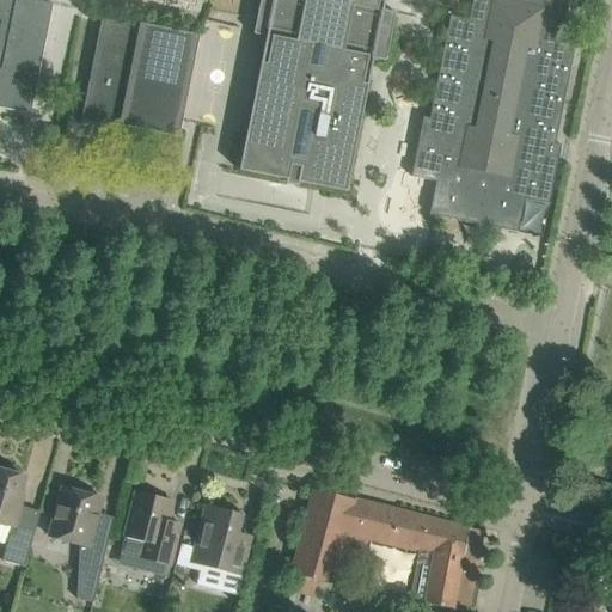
[(0,0),(0,108),(30,114),(53,4),(40,1),(40,0),(0,0)]
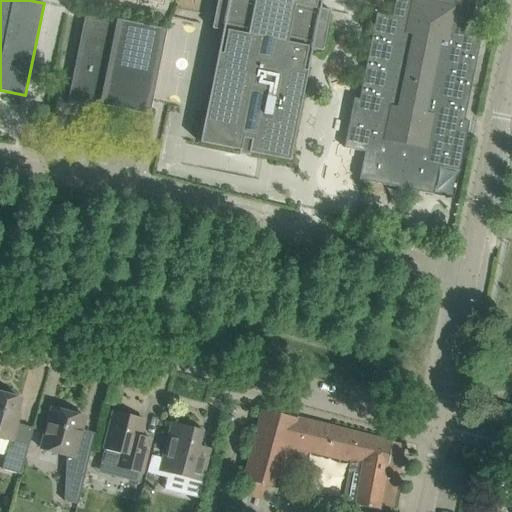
[(238,152),(240,153),(249,155),(250,153),(289,161),(312,49),(322,51),(330,10),(315,7),(316,0),(217,0),(211,29),(222,31),(199,143),(239,150),(238,152)]
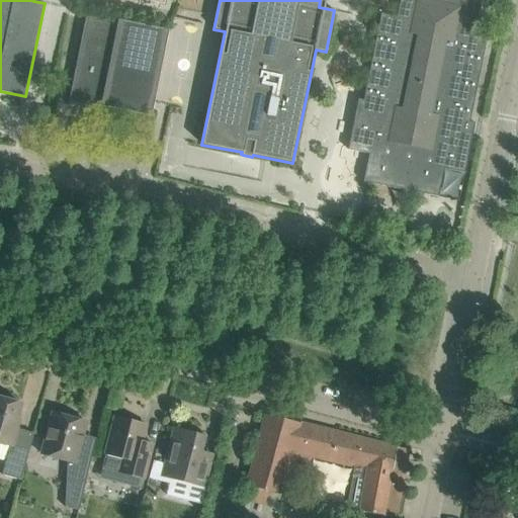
[(363,182),(365,182),(438,196),(443,169),(464,173),(475,122),(469,121),(487,34),(471,31),(477,0),(400,0),(397,16),(380,13),(363,100),(358,99),(348,150),(368,154),(363,182)]
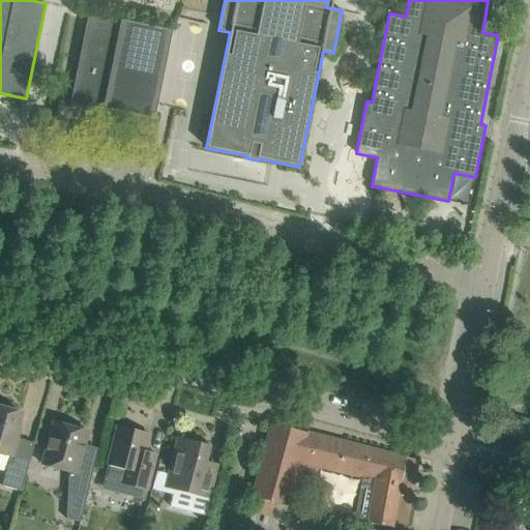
[(88,13),(69,108),(70,108),(71,105),(87,108),(86,111),(109,115),(109,114),(104,113),(104,109),(154,119),(156,105),(172,31),(88,13)]
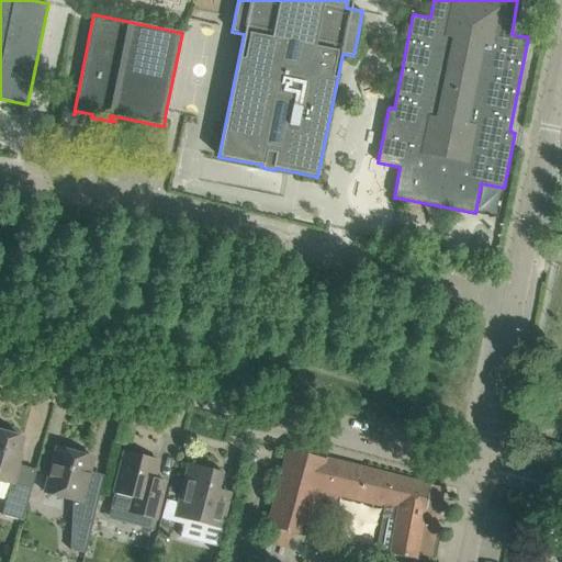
[(128,446),(134,427),(121,423),(115,442),(128,446)]
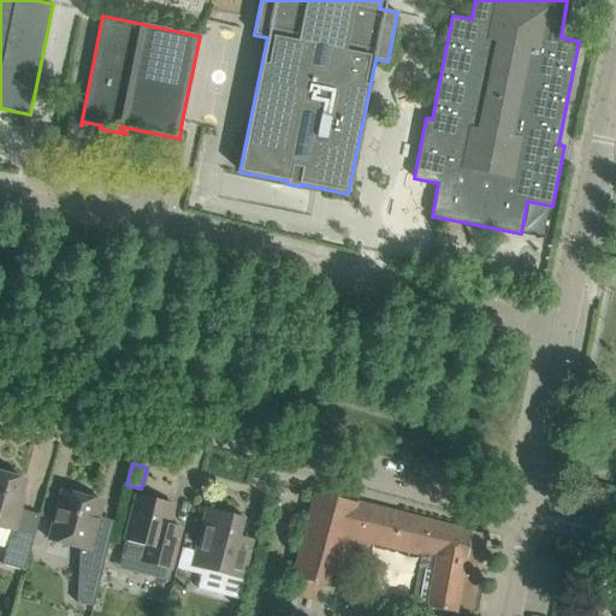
[(0,546),(6,549),(1,564),(24,570),(40,515),(19,510),(23,498),(19,497),(24,480),(0,473),(0,546)]
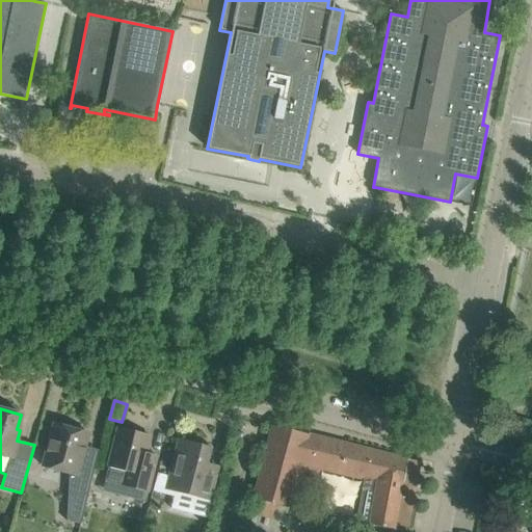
[(54,424),(43,467),(69,474),(67,521),(80,524),(96,462),(81,458),(84,447),(87,432),(78,430),(76,427),(67,425),(63,426),(54,424)]
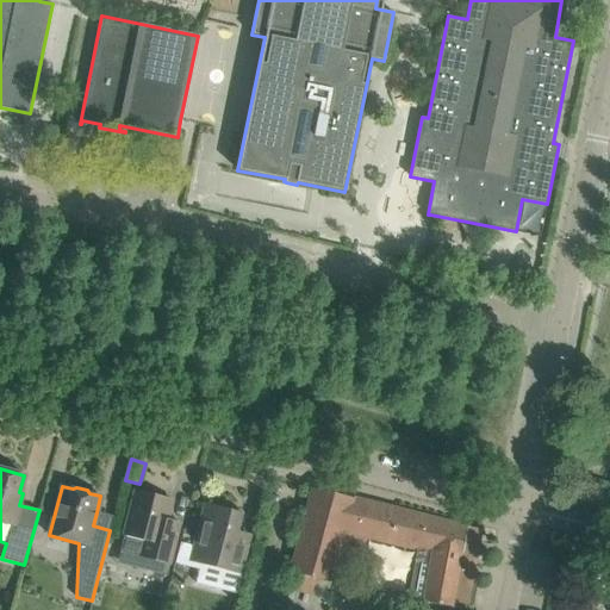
[(397,509),(312,489),(285,587),(309,595),(312,580),(327,583),(330,571),(340,573),(348,543),(363,548),(366,537),(416,551),(404,598),(452,608),(467,527),(397,509)]
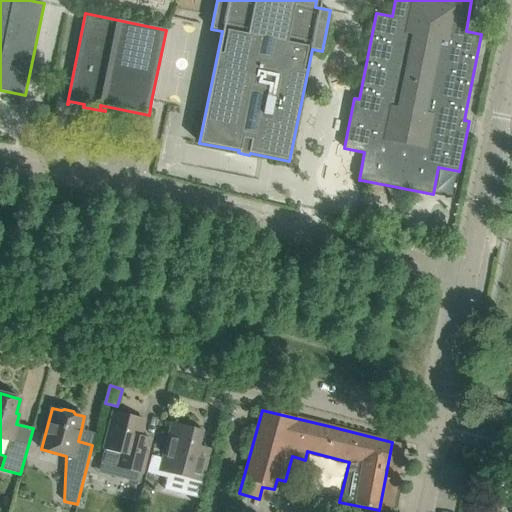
[(129,471),(126,480),(139,484),(149,448),(151,441),(151,440),(149,439),(139,437),(144,419),(113,412),(100,463),(129,471)]
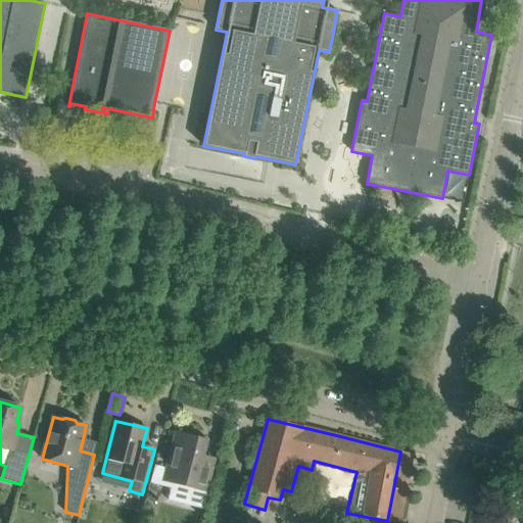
[(205,492),(214,461),(214,460),(212,459),(202,457),(206,440),(176,432),(167,468),(178,471),(175,484),(205,492)]
